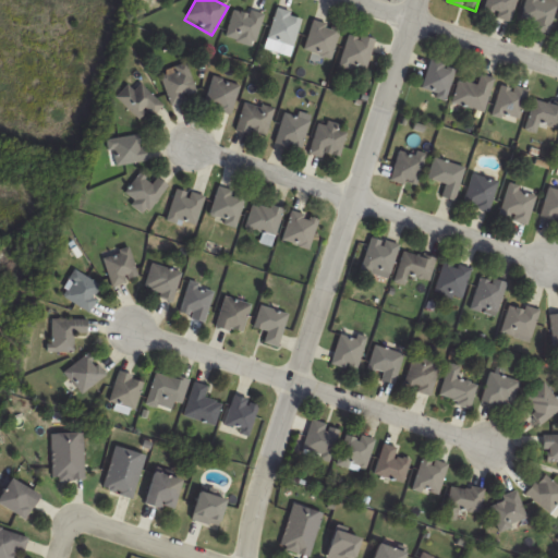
[(510,22),(517,0),(487,0),(484,12),(510,22)]
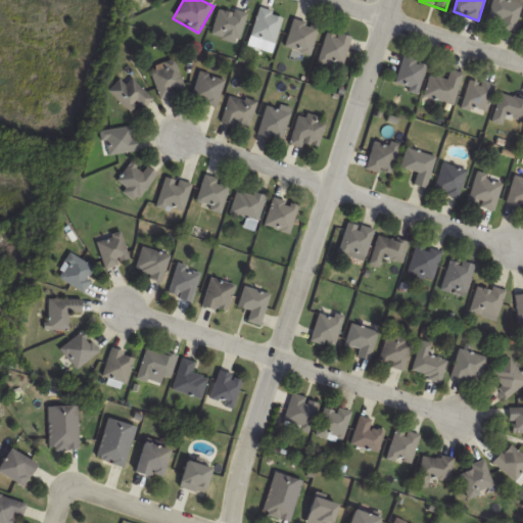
[(498,21),(496,27),(514,33),(522,3),(522,1),(518,0),(494,0),(489,18),(498,21)]
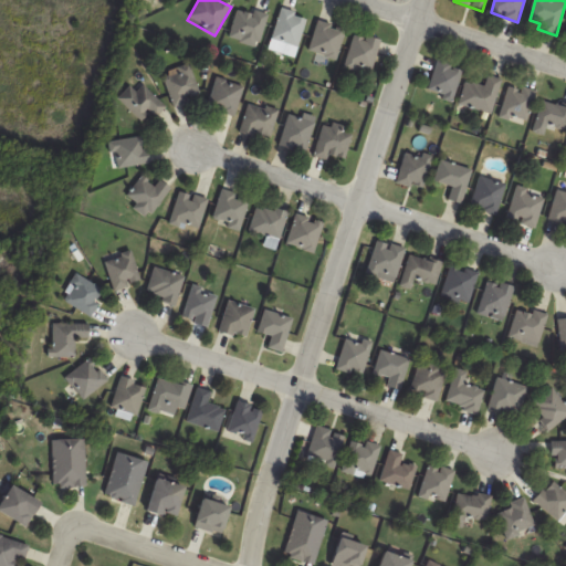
[(258,48),(268,17),(239,7),(229,39),(258,48)]
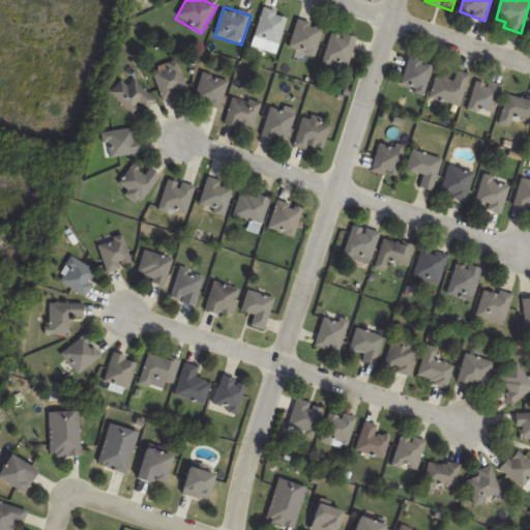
[(278,46),(288,17),(264,8),(254,37),(278,46)]
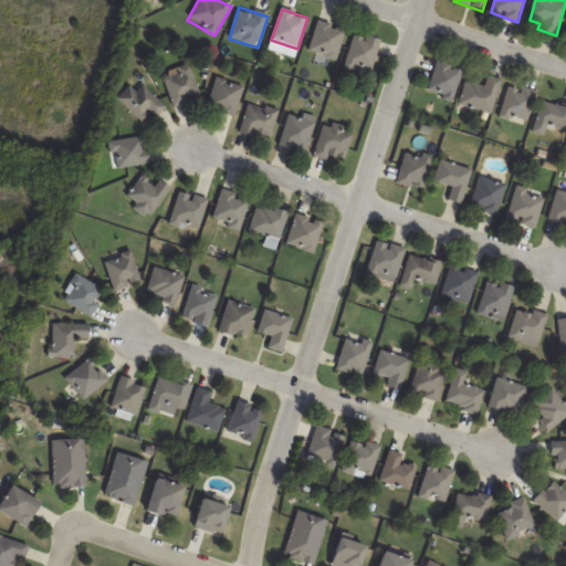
[(308,51),(336,60),(345,29),(318,20),(308,51)]
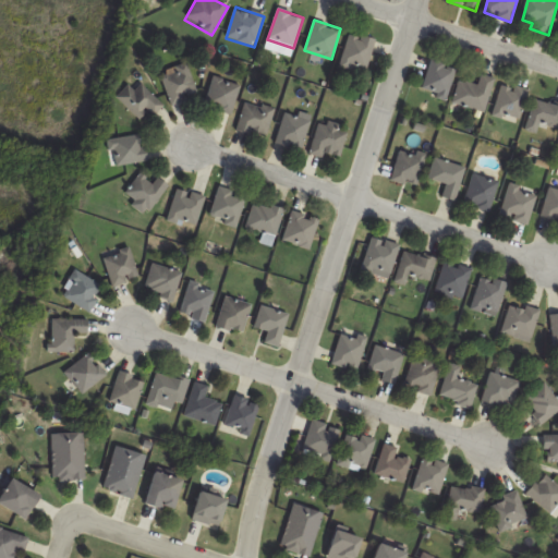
[(376,40),(350,33),(340,64),(365,73),(376,40)]
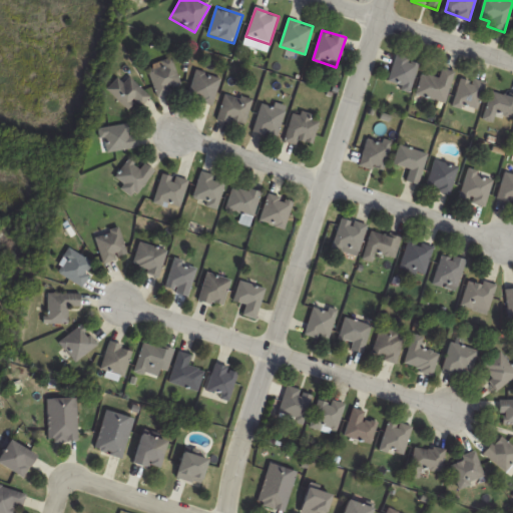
[(412,90),(418,61),(394,55),(388,85),(412,90)]
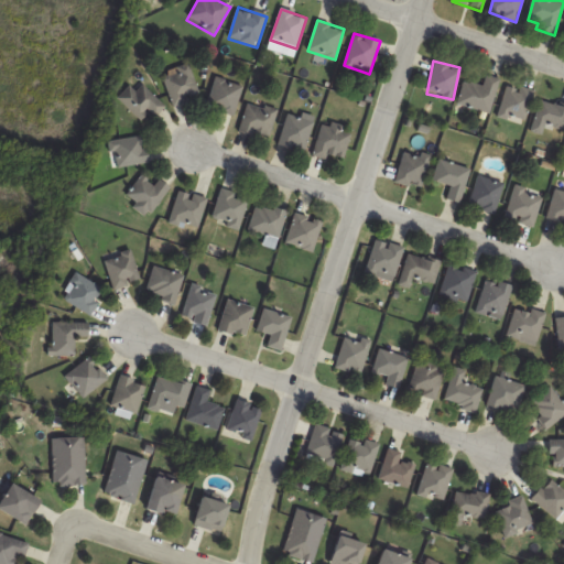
[(202,97),(191,64),(163,73),(173,106),(202,97)]
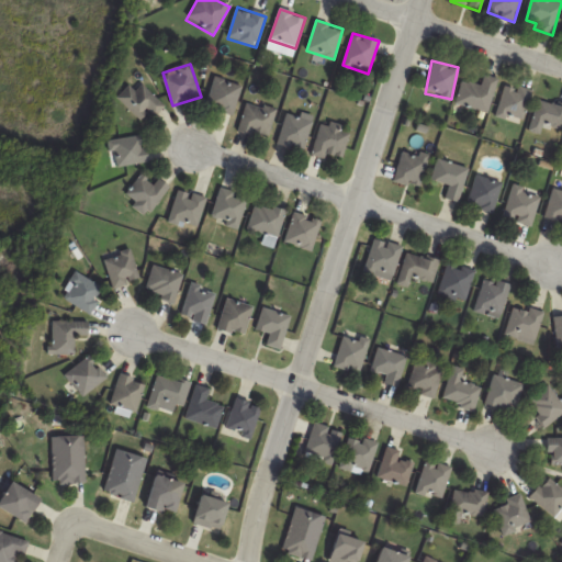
[(481,87),(463,81),(456,104),(487,114),(498,79),(484,75),(481,87)]
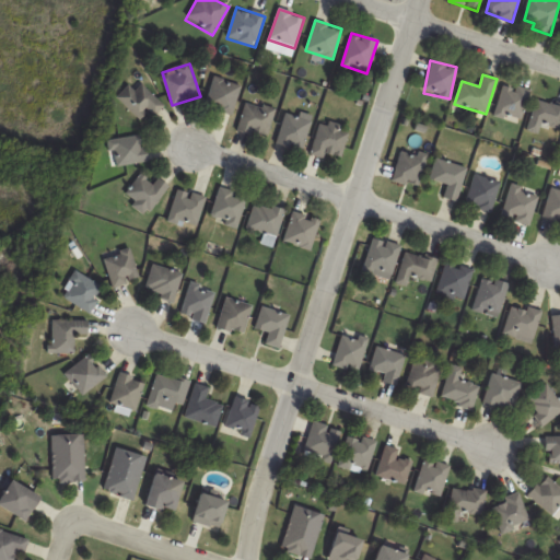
[(206,106),(232,116),(243,86),(216,77),(206,106)]
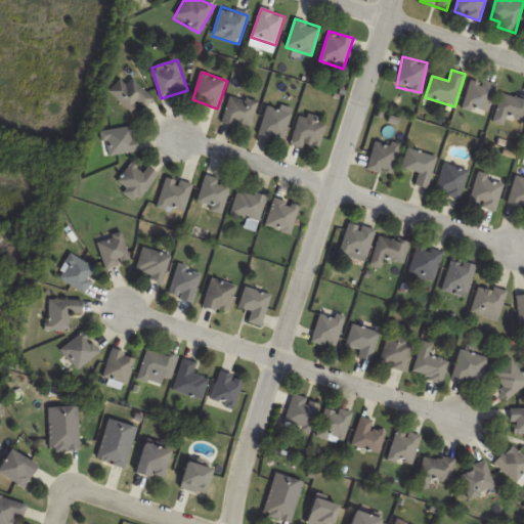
[(129,110),(136,101),(144,110),(155,99),(133,79),(127,85),(121,80),(110,91),(129,110)]
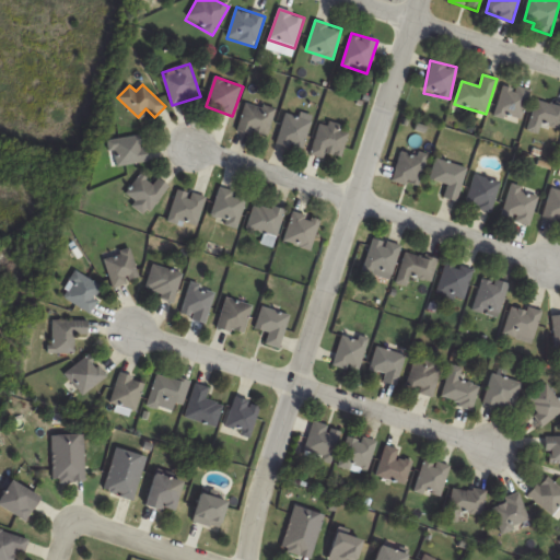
[(529,91),(504,84),(496,116),(522,123),(529,91)]
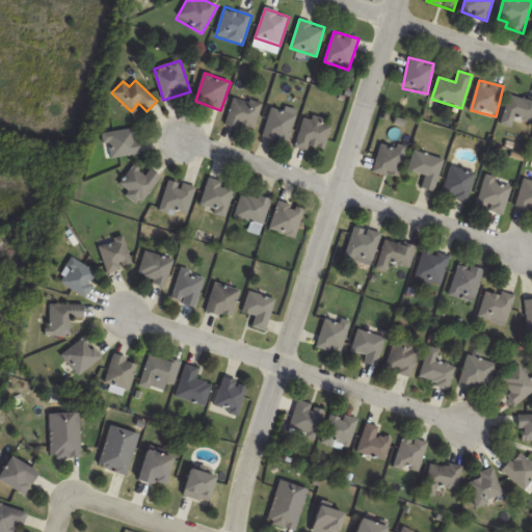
[(531,100),(511,94),(501,124),(511,127),(514,117),(531,123),(531,100)]
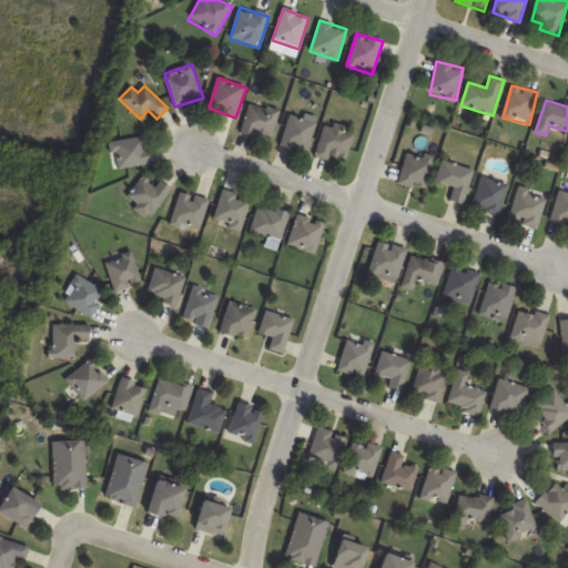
[(242,132),(272,141),(280,112),(250,103),(242,132)]
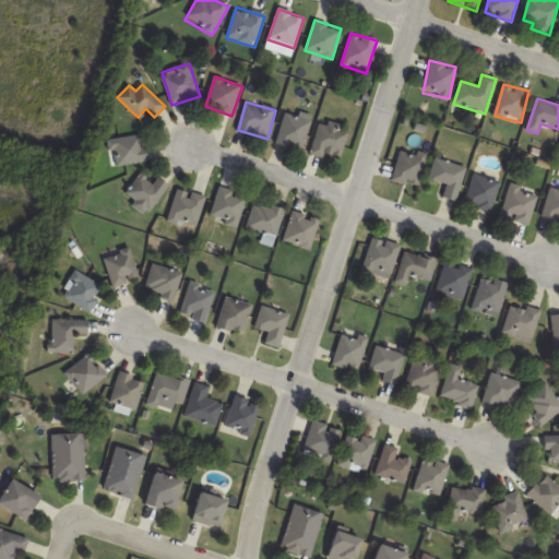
[(276,143),(301,151),(312,118),(287,109),(276,143)]
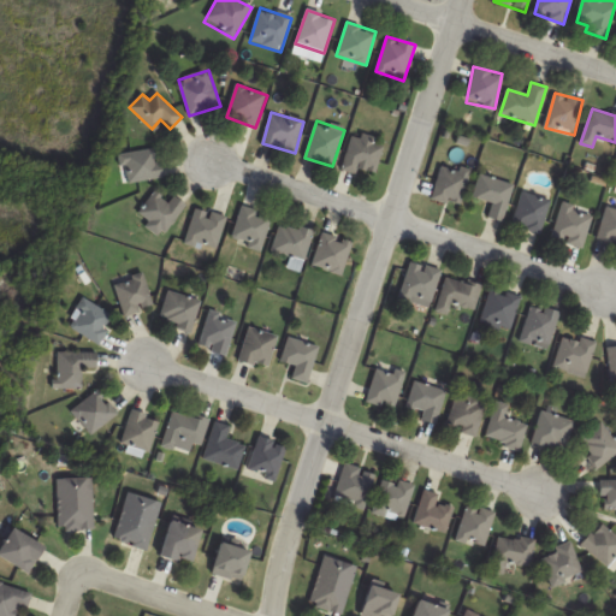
[(385,143),(354,134),(343,167),(375,178),(385,143)]
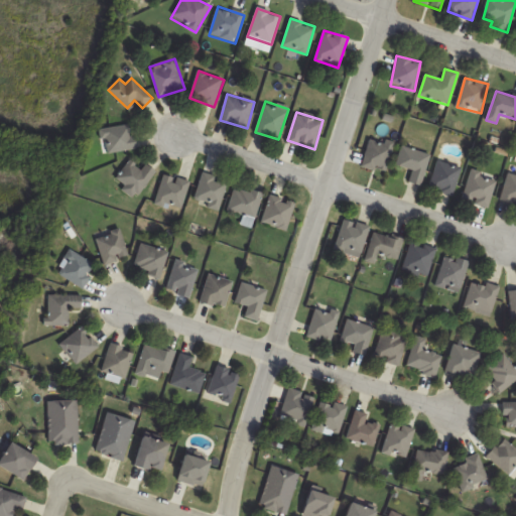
[(135,149),(132,125),(100,129),(103,153),(135,149)]
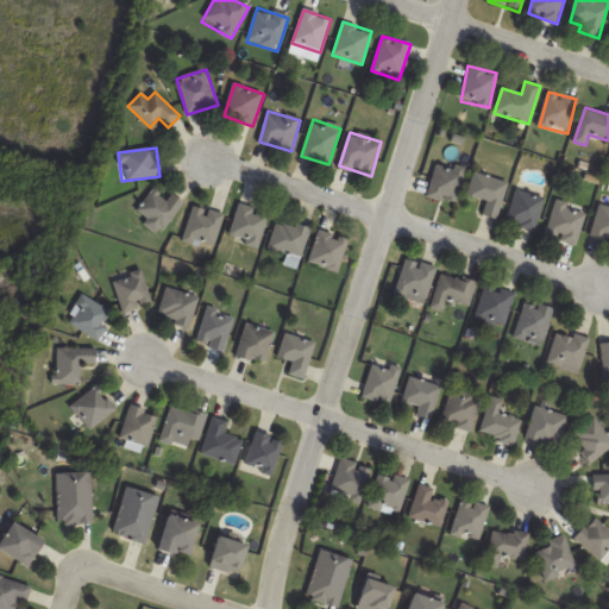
[(466,173),(439,162),(426,196),(454,206),(466,173)]
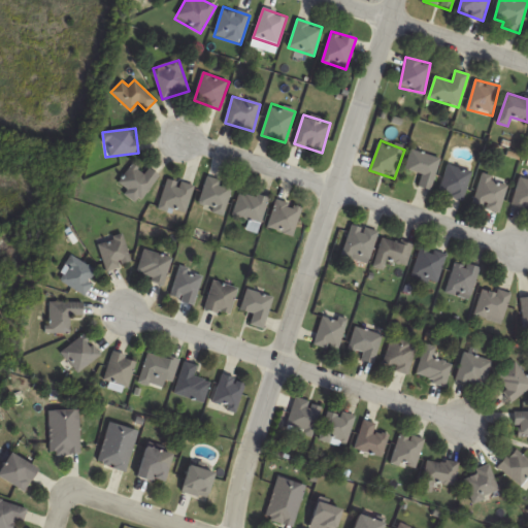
[(418,188),(431,191),(439,158),(410,151),(405,170),(421,174),(418,188)]
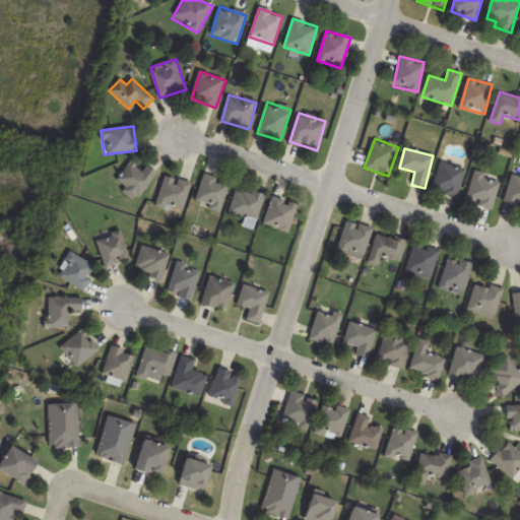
[(116,182),(138,199),(157,174),(146,166),(142,171),(130,163),(116,182)]
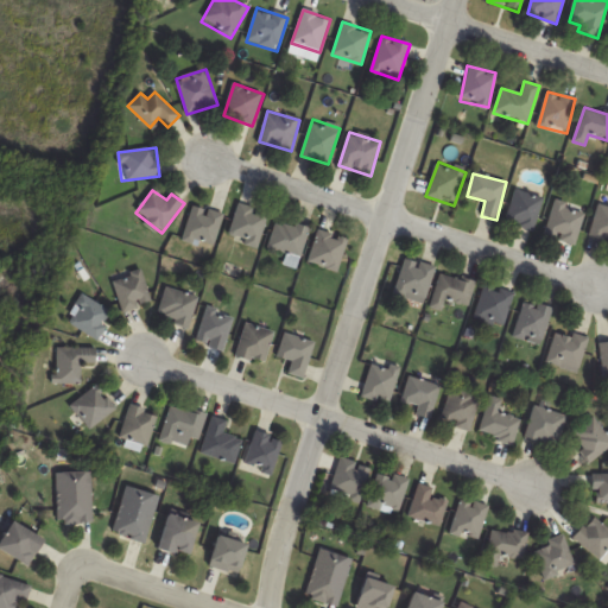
[(505,220),(532,232),(545,201),(518,190),(505,220)]
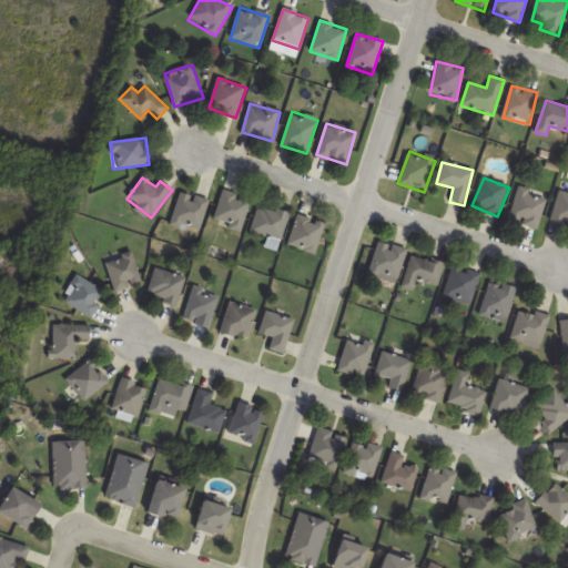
[(537,229),(548,194),(520,185),(509,221),(537,229)]
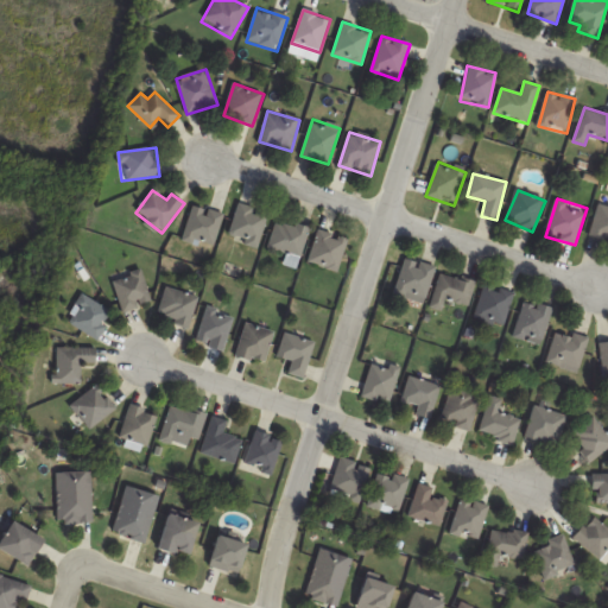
[(270,217),(241,203),(227,235),(255,248),(270,217)]
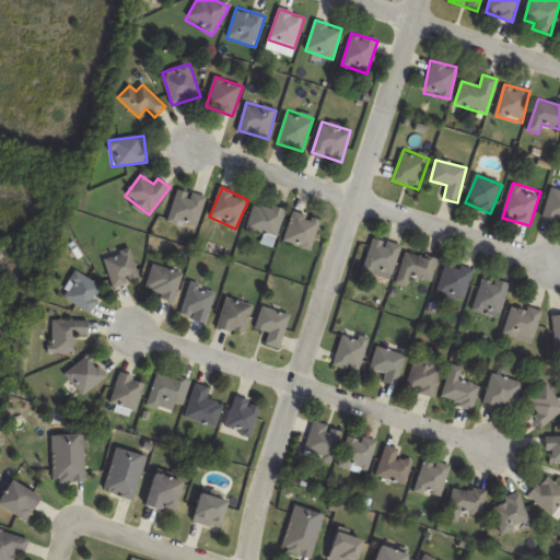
[(167,219),(195,230),(206,199),(179,188),(167,219)]
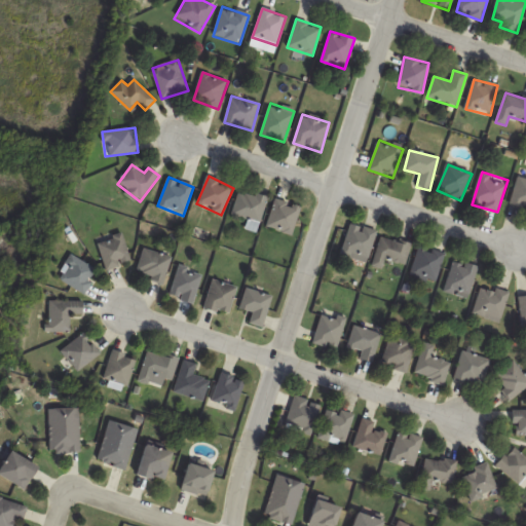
[(511,203),(525,207),(525,180),(518,178),(511,203)]
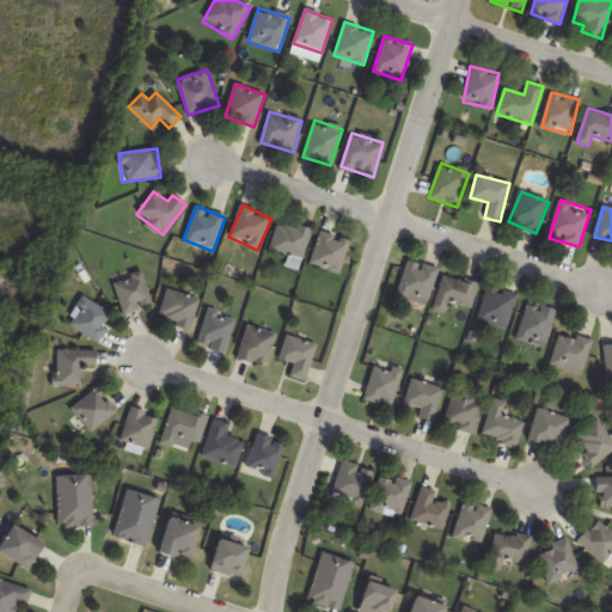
[(311,233),(281,221),(270,249),(300,261),(311,233)]
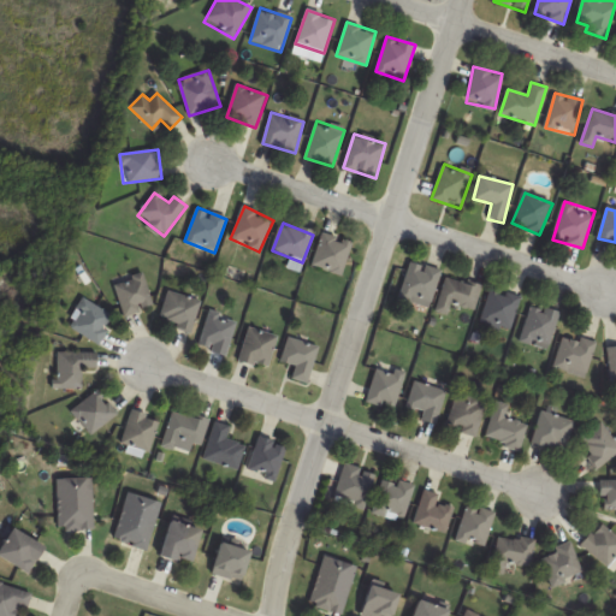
[(312,266),(342,276),(351,243),(321,234),(312,266)]
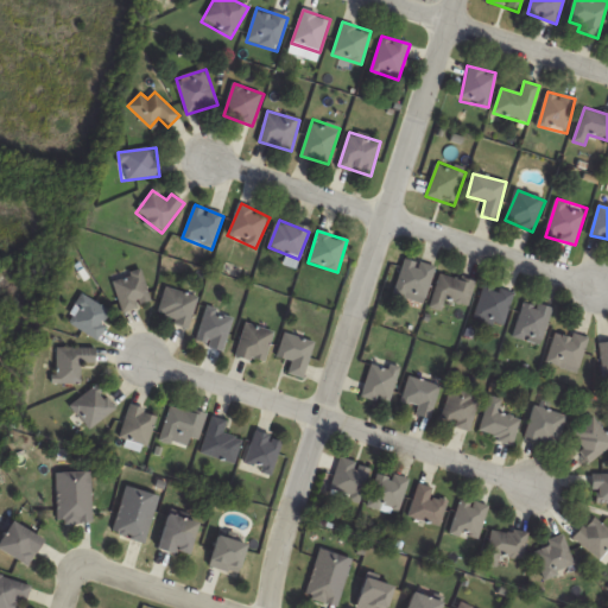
[(393,293),(424,302),(435,267),(404,258),(393,293)]
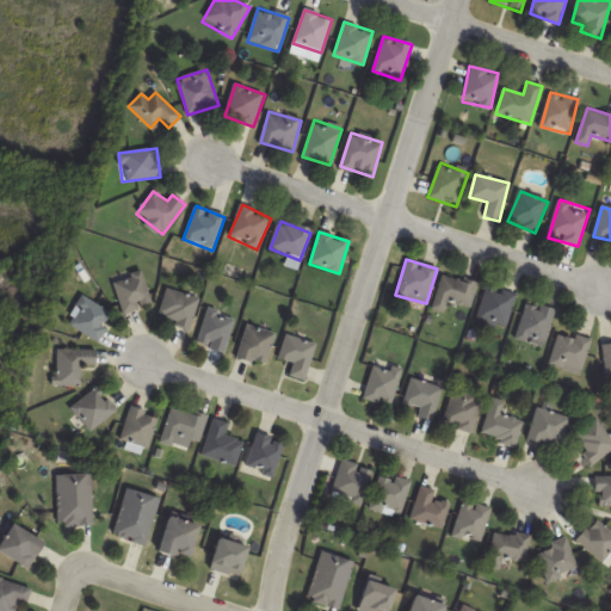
[(123,312),(152,304),(143,270),(115,277),(123,312)]
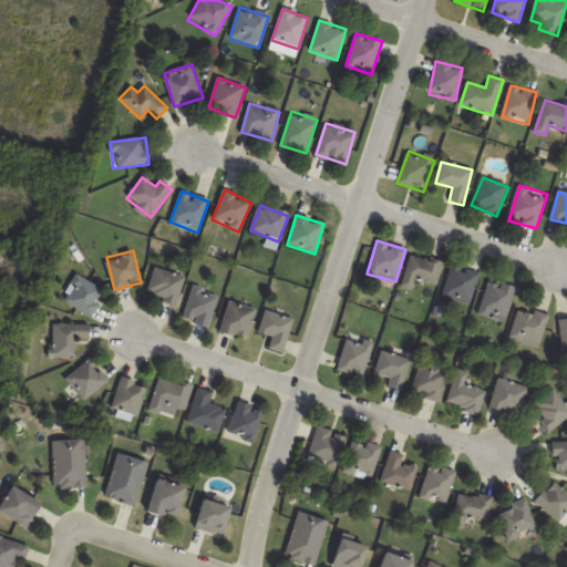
[(413,287),(415,280),(436,286),(443,263),(410,255),(402,285),(413,287)]
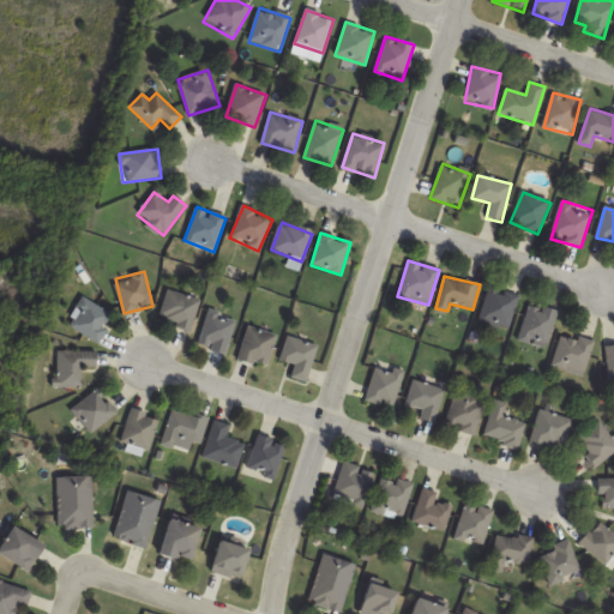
[(509,330),(519,296),(488,287),(479,320),(509,330)]
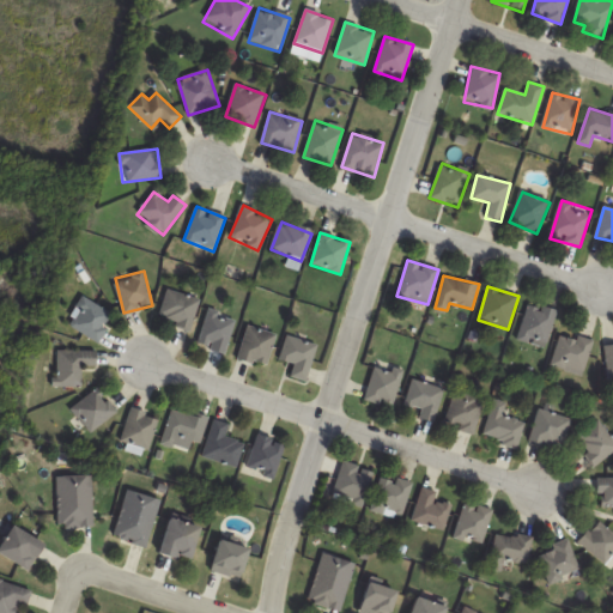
[(200,299),(168,290),(158,321),(190,331),(200,299)]
